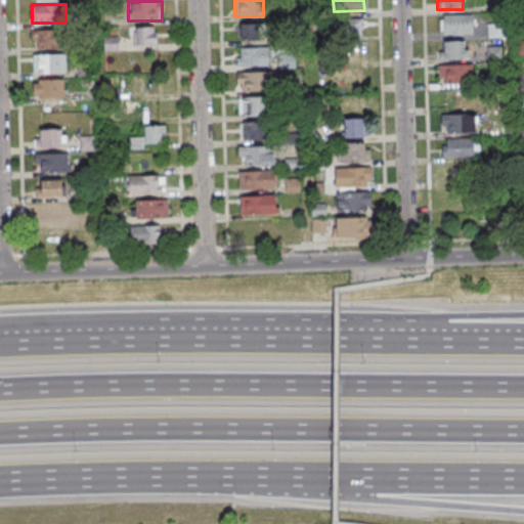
[(474,14),(440,14),(440,35),(474,35),(474,14)]
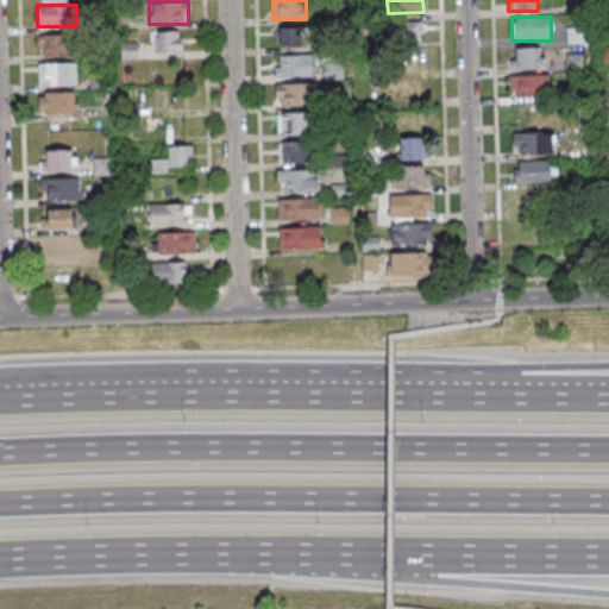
[(390,23),(390,44),(422,44),(422,23),(390,23)]
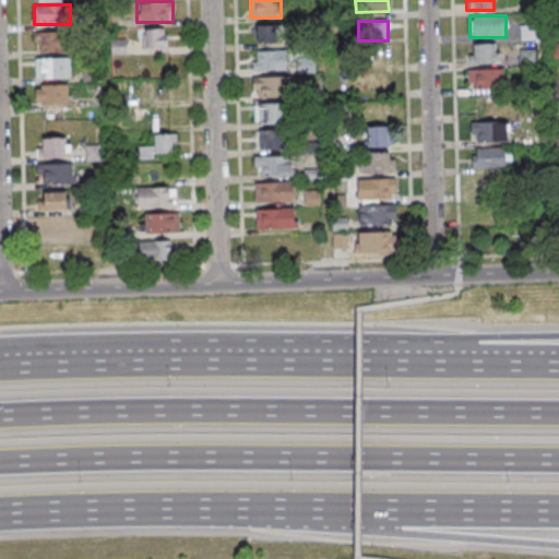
[(256,40),(276,40),(276,25),(256,25),(256,40)]
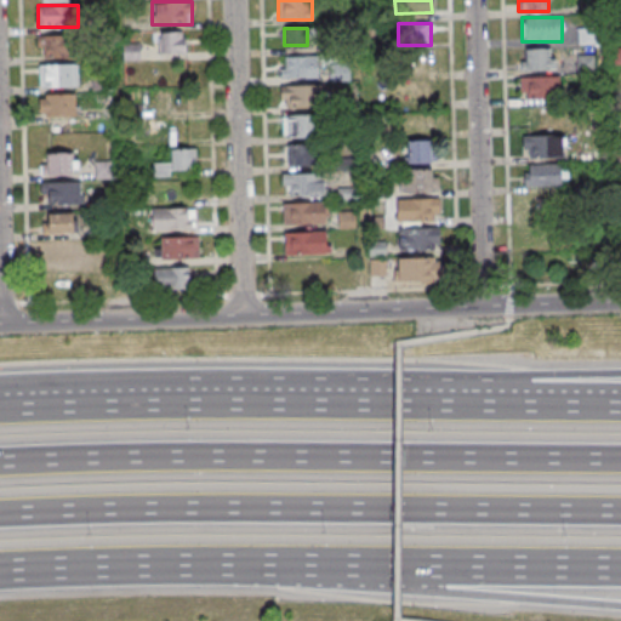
[(160,53),(187,53),(187,32),(160,32),(160,53)]
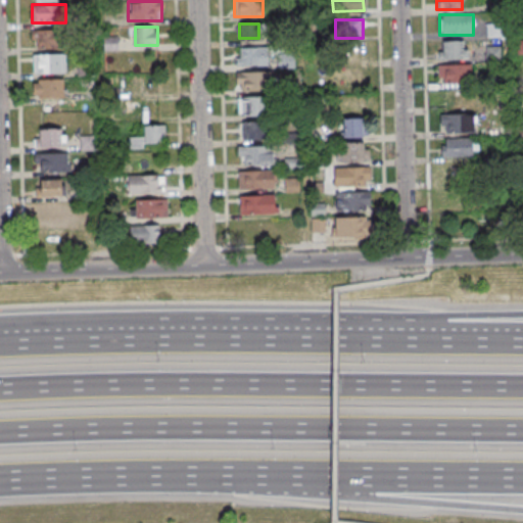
[(61,30),(32,30),(32,48),(61,47),(61,30)]
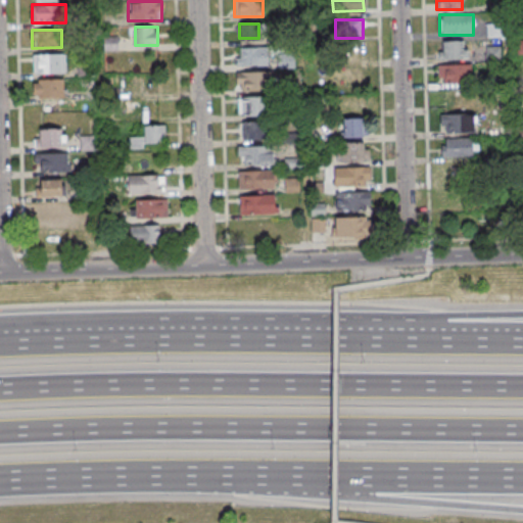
[(469,58),(469,40),(441,40),(441,58),(469,58)]
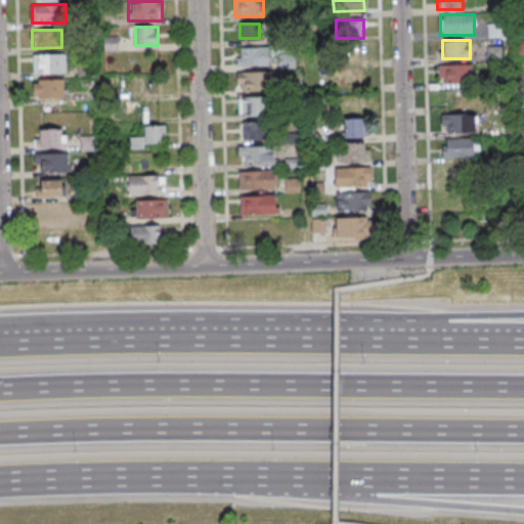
[(237,47),(237,66),(268,66),(268,47),(237,47)]
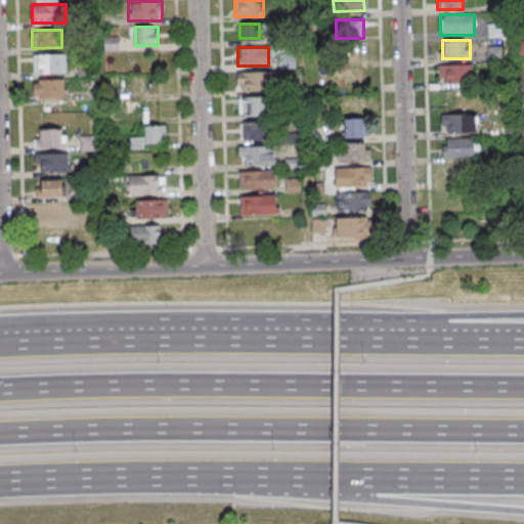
[(34,53),(34,73),(66,73),(66,53),(34,53)]
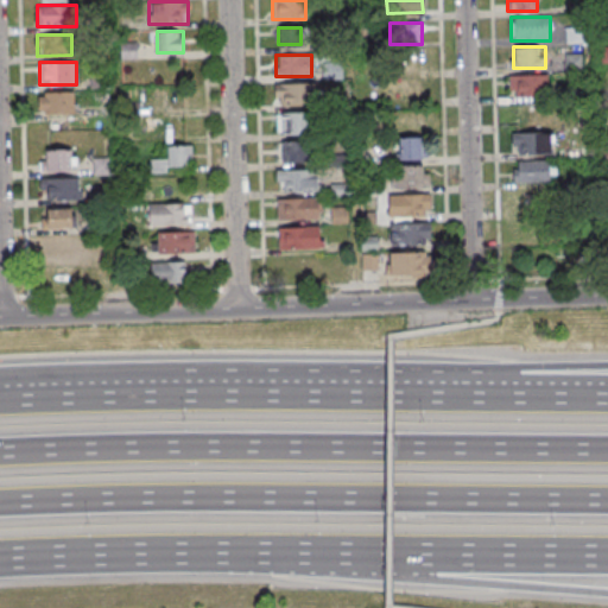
[(510,96),(549,96),(549,74),(510,74),(510,96)]
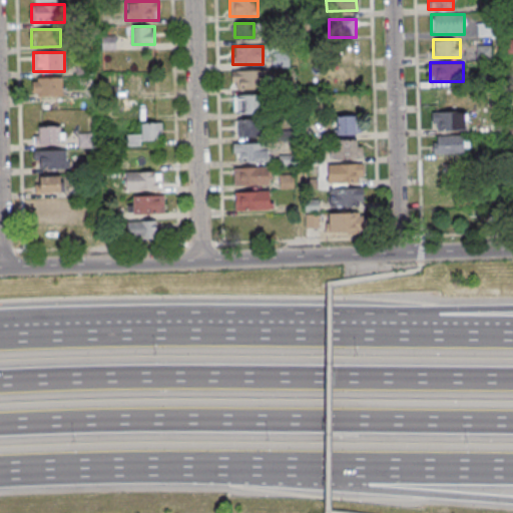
[(263,89),(263,70),(232,70),(232,89),(263,89)]
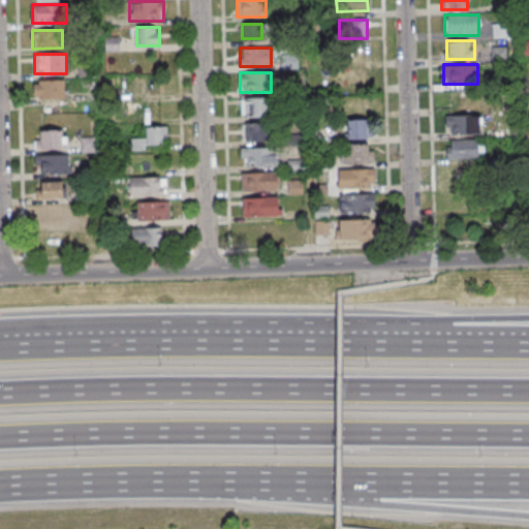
[(64,80),(33,80),(33,99),(64,99),(64,80)]
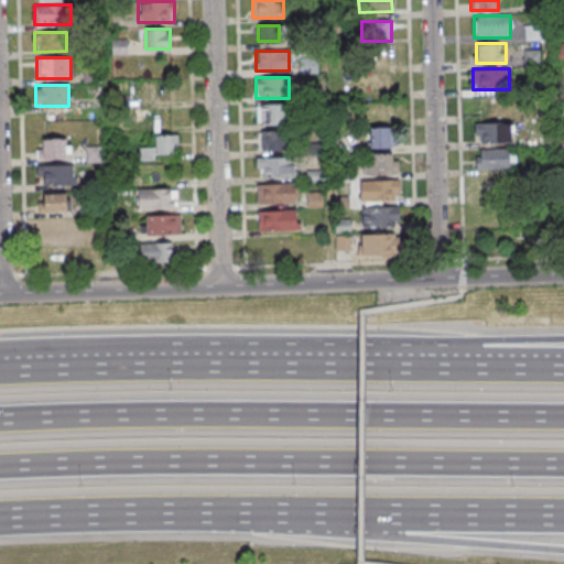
[(288,104),(257,104),(257,125),(288,125),(288,104)]
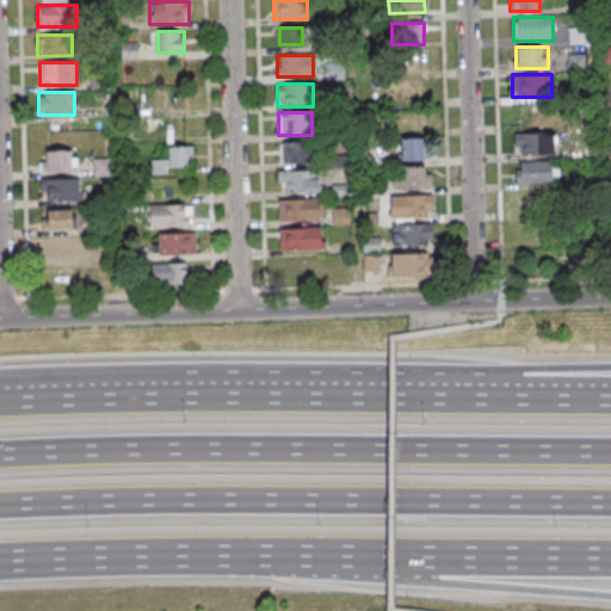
[(556,155),(556,133),(516,133),(516,155),(556,155)]
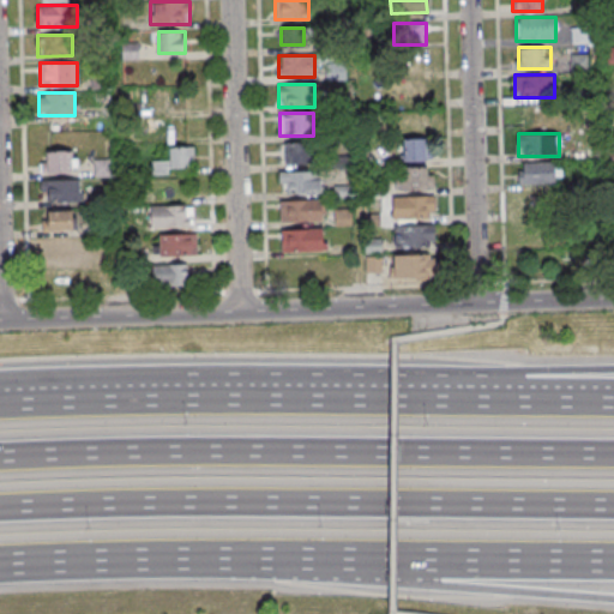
[(427,139),(402,139),(402,162),(427,162),(427,139)]
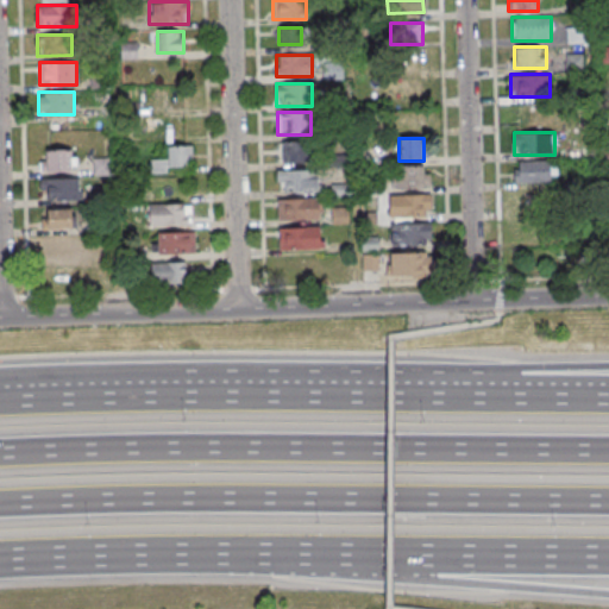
[(308,161),(308,140),(282,140),(282,161),(308,161)]
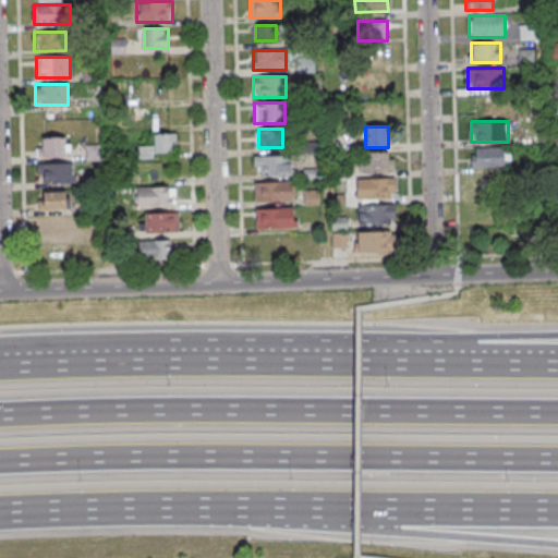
[(176,134),(153,134),(153,146),(138,146),(138,157),(176,157),(176,134)]
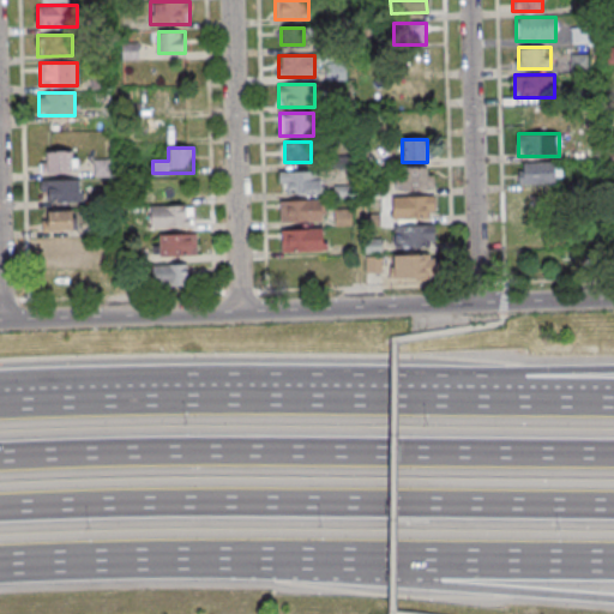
[(41,151),(41,173),(77,173),(77,151),(41,151)]
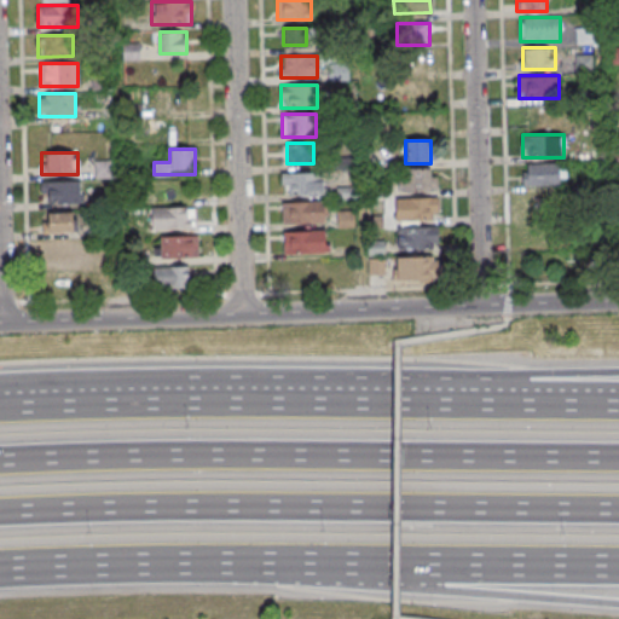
[(522,163),(522,185),(566,185),(566,163),(522,163)]
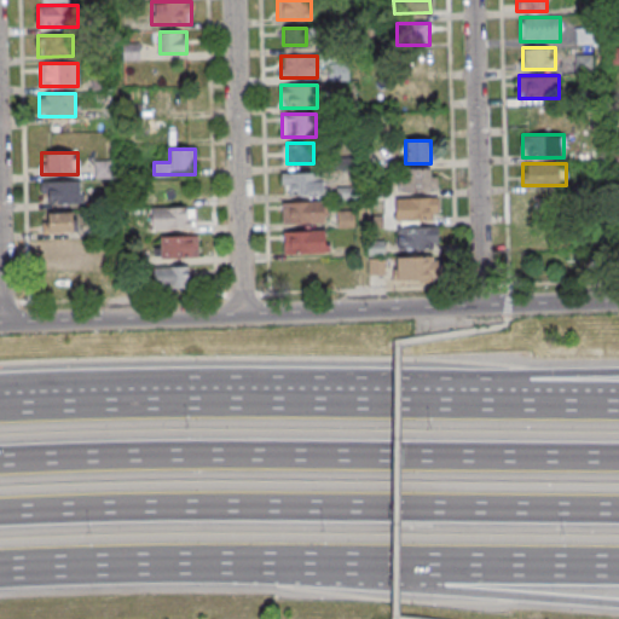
[(399,194),(437,194),(437,169),(399,169),(399,194)]
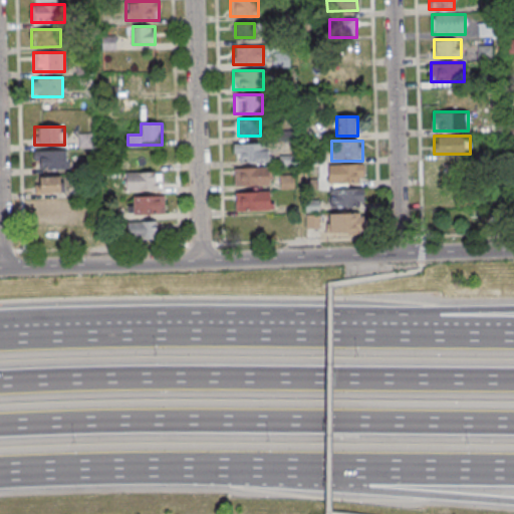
[(268,143),(234,143),(234,161),(268,161),(268,143)]
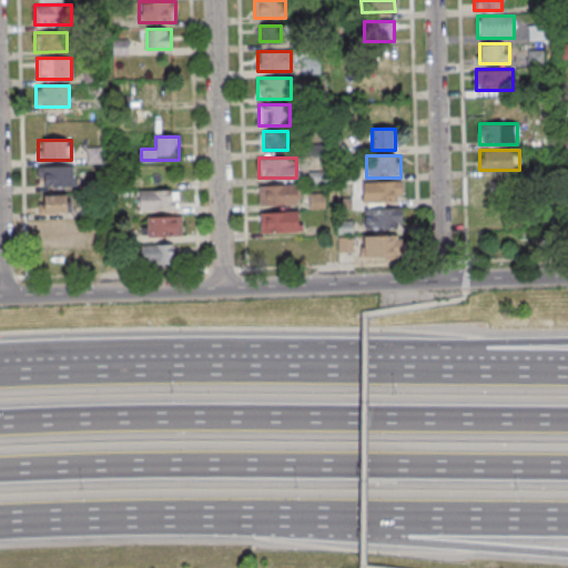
[(74,166),(40,166),(40,188),(74,188),(74,166)]
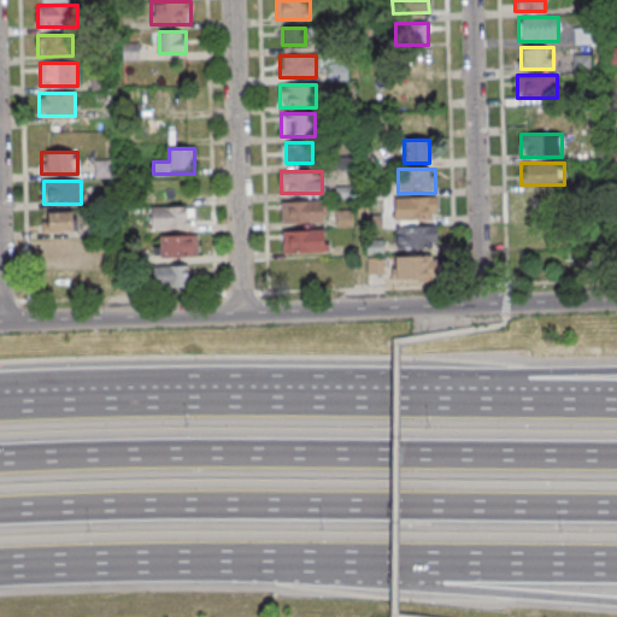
[(522,193),(522,215),(556,215),(556,193),(522,193)]
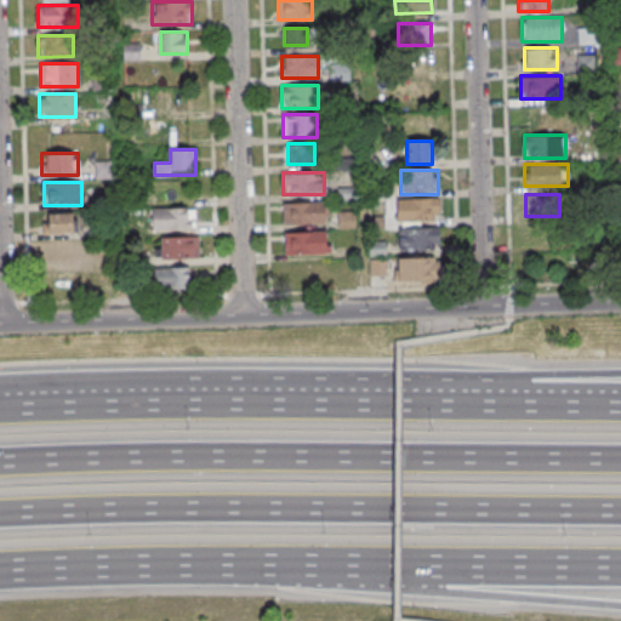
[(397,199),(397,222),(439,222),(439,199),(397,199)]
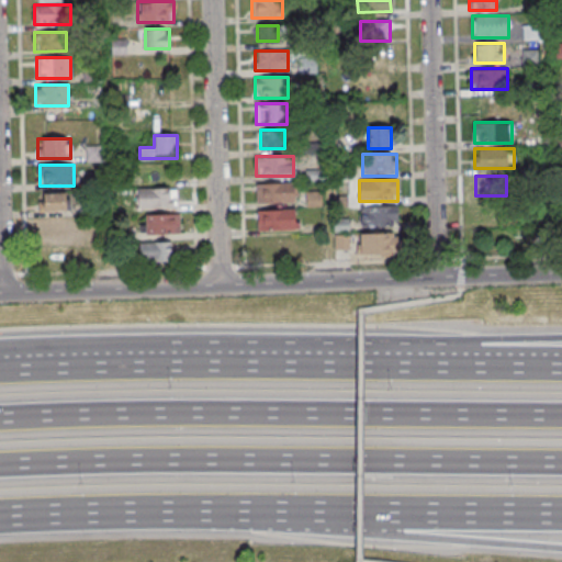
[(296,203),(296,182),(257,182),(257,203),(296,203)]
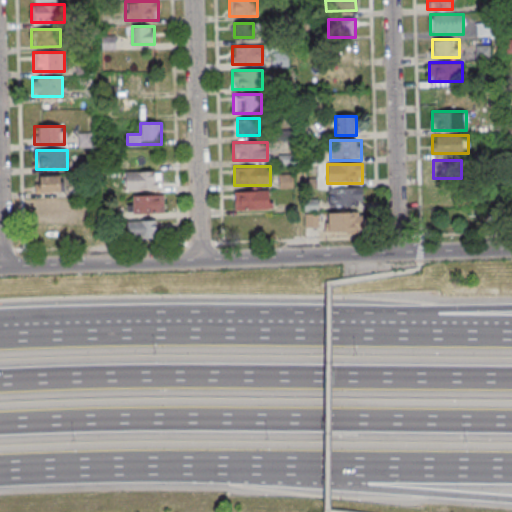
[(125,171),(125,189),(161,189),(161,171),(125,171)]
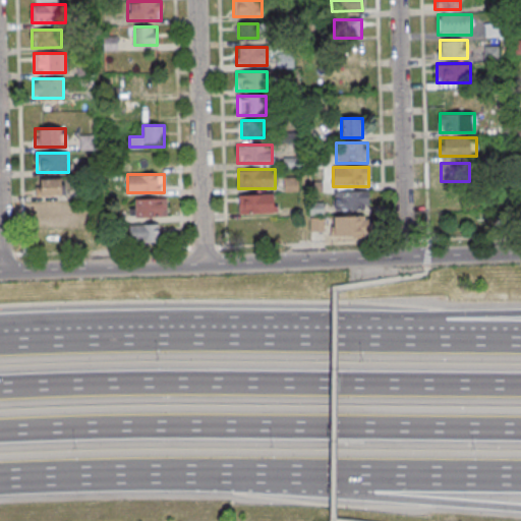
[(37,196),(63,196),(63,179),(37,179),(37,196)]
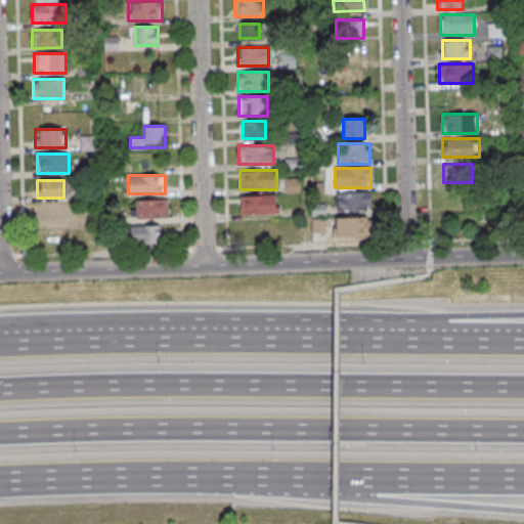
[(444,209),(469,209),(469,190),(444,190),(444,209)]
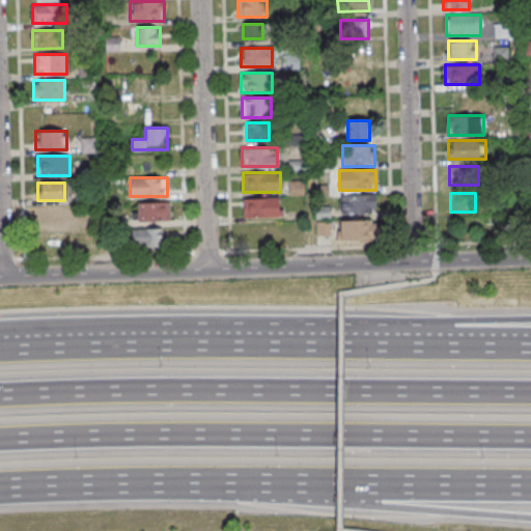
[(376,196),(340,196),(340,215),(376,215),(376,196)]
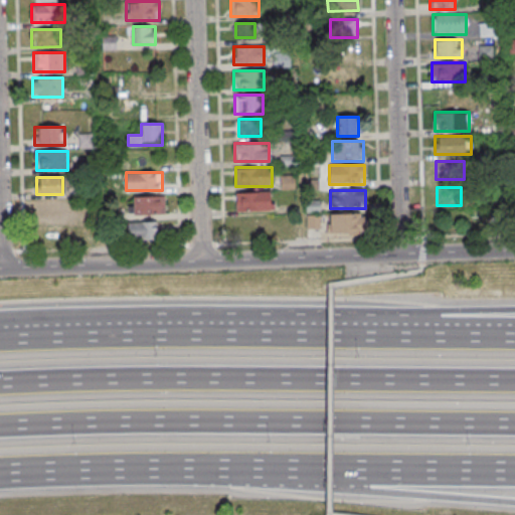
[(272,192),(236,192),(236,211),(272,211),(272,192)]
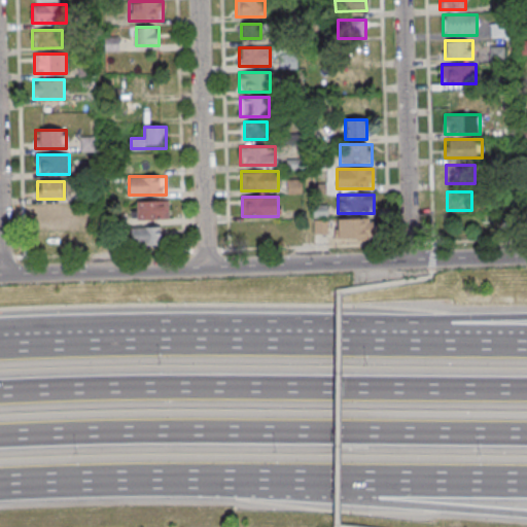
[(169,220),(169,201),(132,201),(132,220),(169,220)]
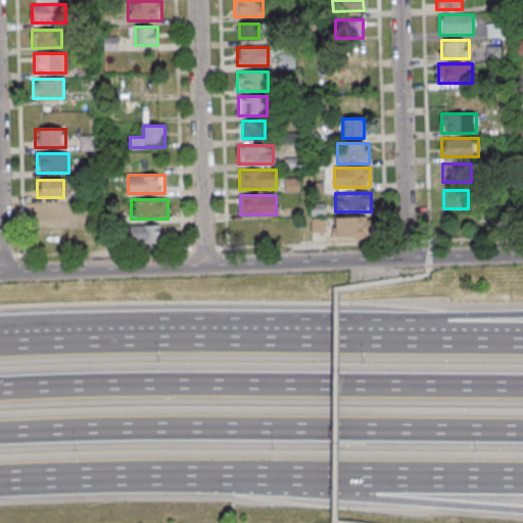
[(37,203),(37,223),(72,223),(72,203),(37,203)]
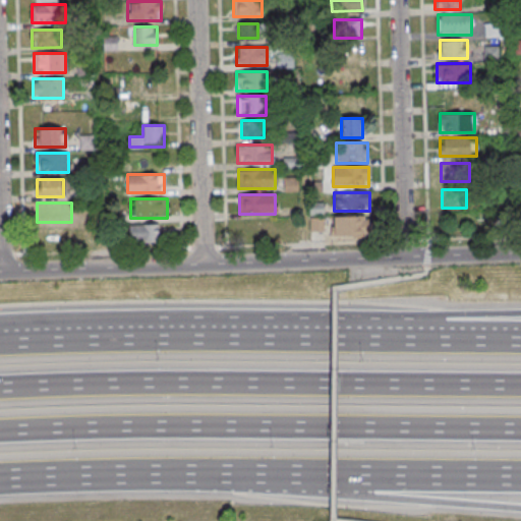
[(370,237),(370,218),(333,218),(333,237),(370,237)]
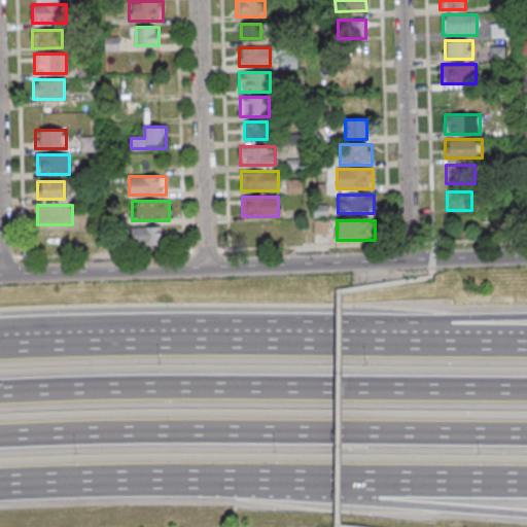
[(315,234),(326,234),(326,221),(315,221),(315,234)]
